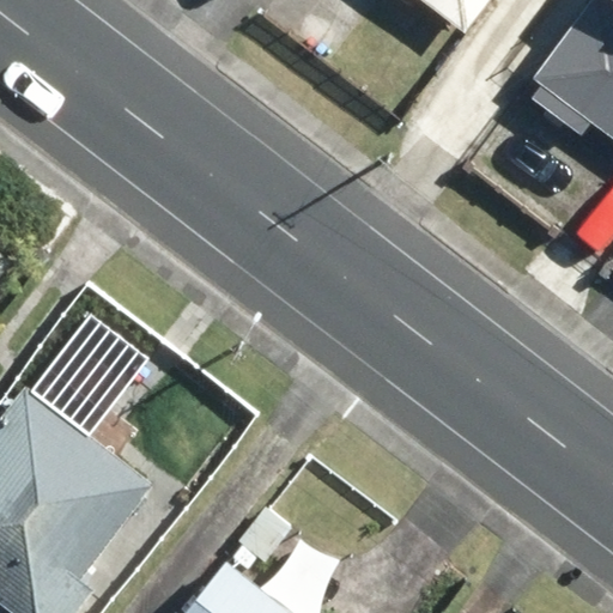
[(411,0),(463,41),(493,0),(411,0)]
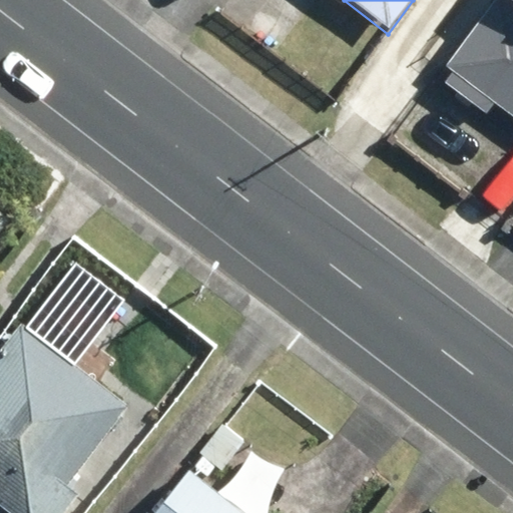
[(512,0),(492,0),(431,80),(484,120),(494,108),(512,122),(512,0)]
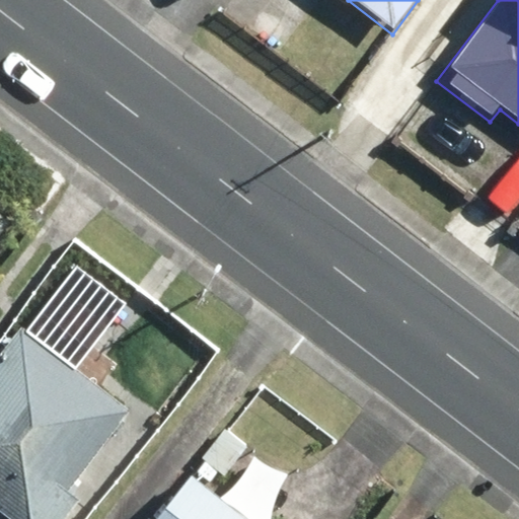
[(19,324),(0,348),(0,516),(3,518),(62,518),(80,497),(70,489),(131,413),(19,324)]
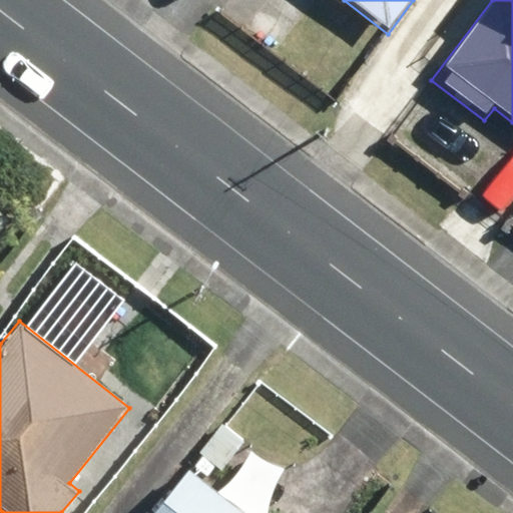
[(189,468),(151,512),(267,512),(228,482),(219,492),(189,468)]
